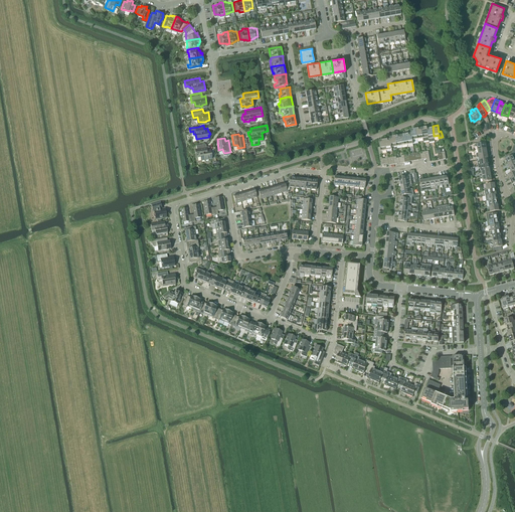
[(382,149),(386,148),(384,138),(379,139),(380,145),(378,146),(380,162),(384,162),(383,156),(382,157),(381,152),(382,152),(382,149)]
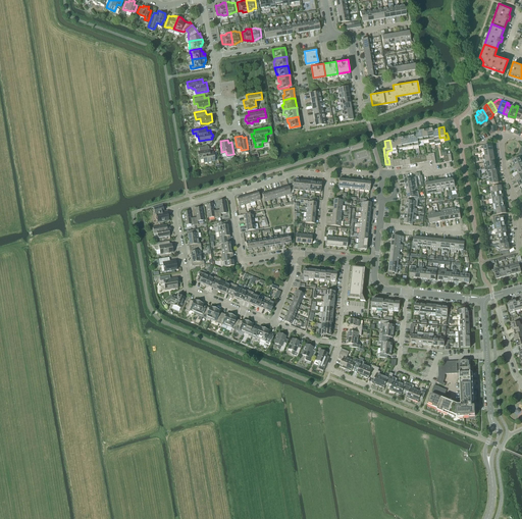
[(200,149),(198,149),(199,157),(203,156),(204,160),(208,159),(209,160),(211,160),(211,159),(214,158),(213,150),(212,150),(212,147),(209,147),(208,143),(199,145),(200,149)]
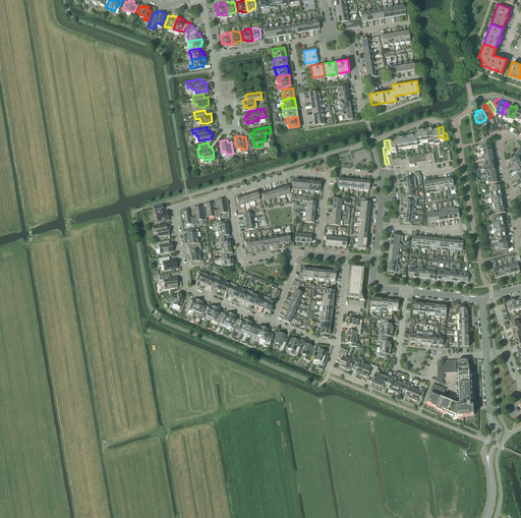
[(511,156),(512,158),(511,159),(513,163),(520,159),(520,152),(520,151),(511,156)]
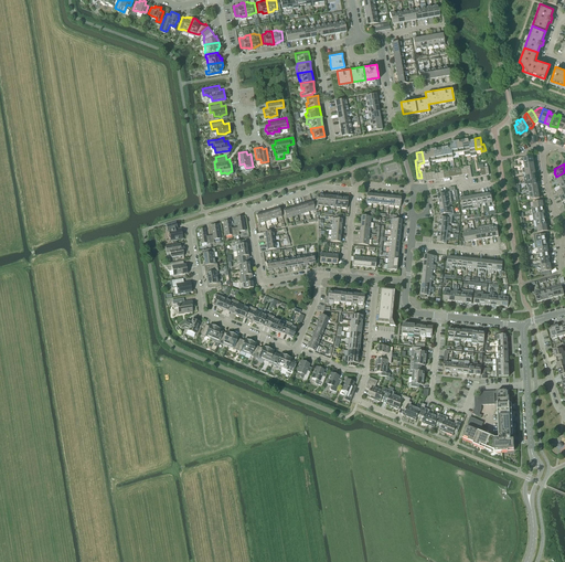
[(322,203),(323,193),(318,192),(317,193),(316,193),(316,199),(312,199),(315,208),(317,207),(318,203),(322,203)]
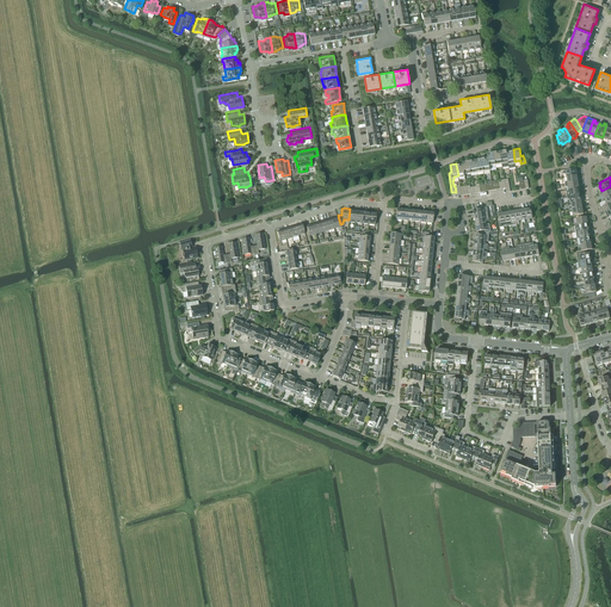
[(574,223),(588,221),(587,217),(586,217),(586,215),(584,215),(582,211),(575,212),(576,220),(575,221),(574,222),(574,223)]
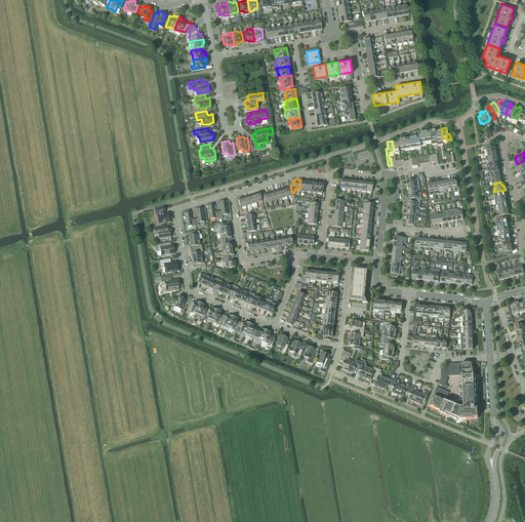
[(419,205),(420,197),(414,197),(412,198),(412,199),(408,199),(408,204),(416,204),(416,205),(419,205)]
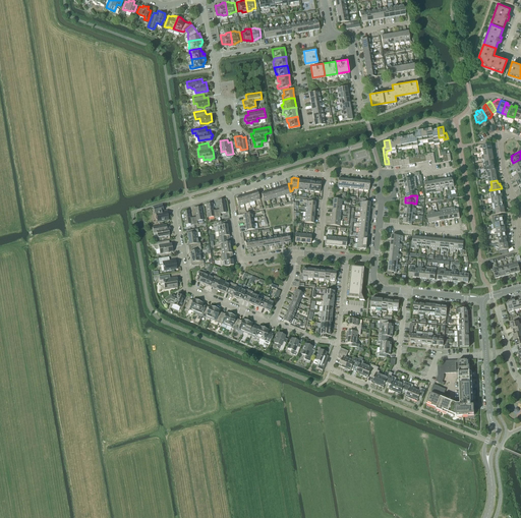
[(221,212),(226,211),(224,197),(218,198),(220,208),(217,208),(218,215),(221,215),(221,212)]
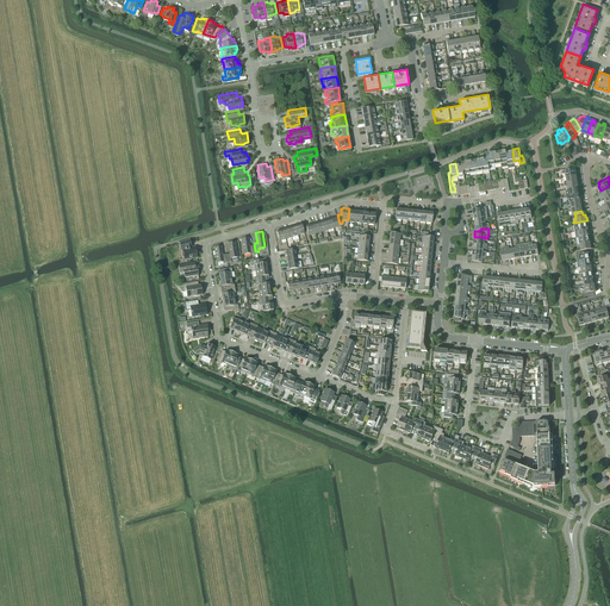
[(254,243),(250,244),(249,236),(241,237),(244,252),(250,251),(251,252),(255,251),(254,243)]
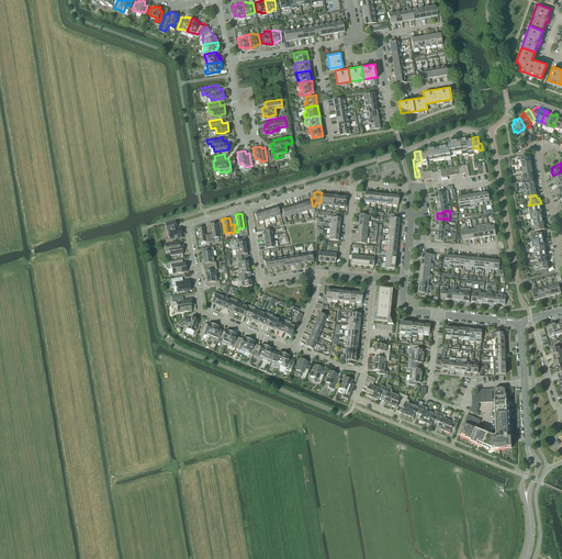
[(173,220),(167,222),(168,228),(169,228),(169,230),(168,232),(168,234),(170,235),(170,236),(182,235),(182,234),(182,233),(182,231),(181,231),(181,226),(178,226),(175,219),(173,220)]
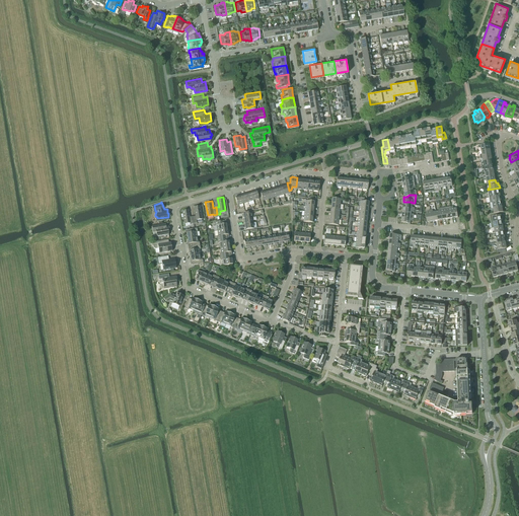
[(197,218),(203,217),(201,204),(195,205),(196,214),(193,214),(194,222),(198,221),(197,218)]
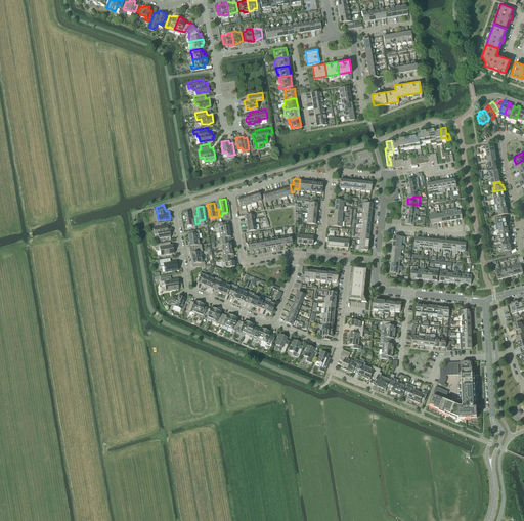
[(194,216),(191,217),(190,210),(184,211),(186,224),(192,223),(192,224),(195,224),(194,216)]
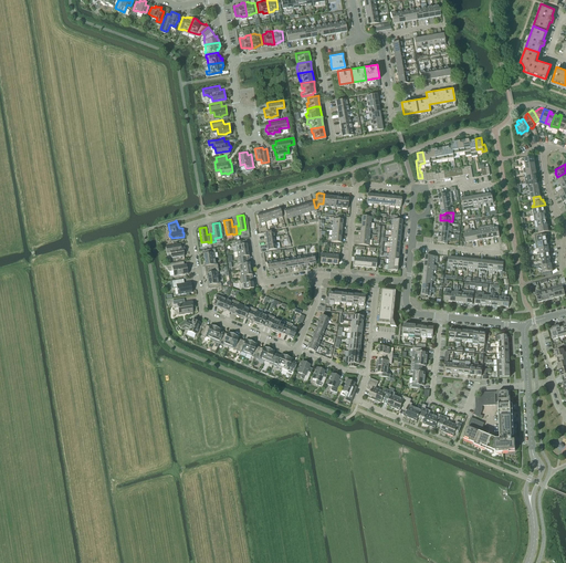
[(535,241),(548,239),(547,235),(546,235),(545,229),(536,231),(534,231),(535,241)]
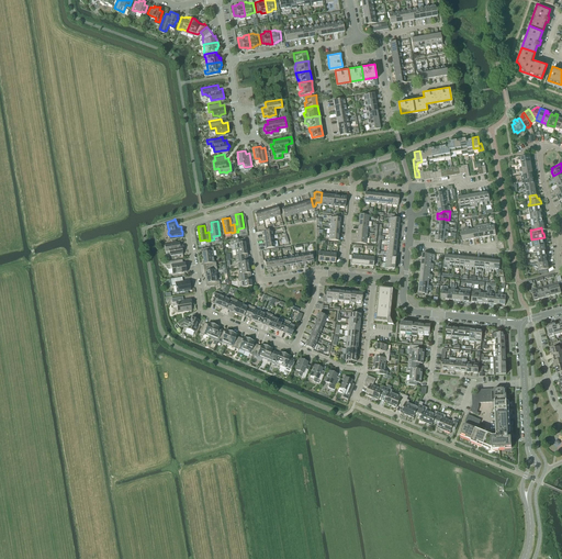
[(245,239),(242,241),(242,237),(233,238),(233,242),(235,242),(236,247),(246,246),(245,239)]
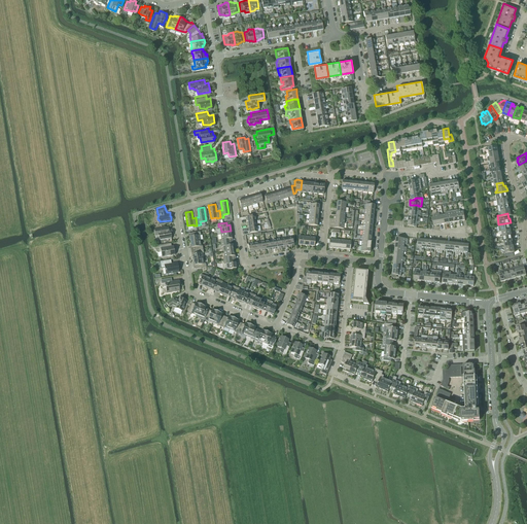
[(172,229),(167,229),(167,225),(154,228),(156,234),(159,234),(160,240),(167,239),(167,238),(172,237),(171,232),(173,232),(172,229)]
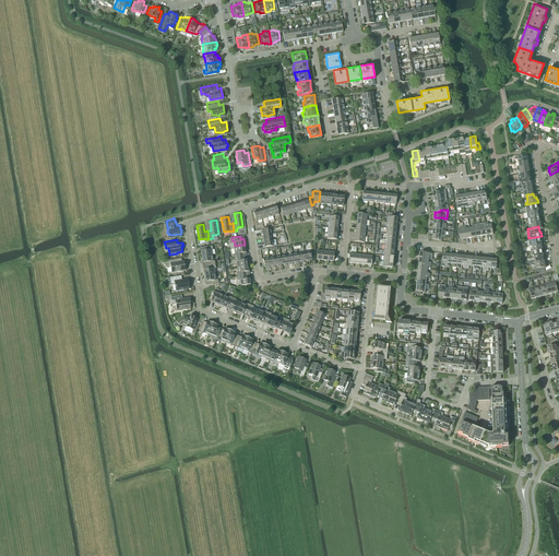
[(212,247),(213,247),(213,244),(204,245),(204,248),(201,249),(202,255),(213,253),(212,247)]
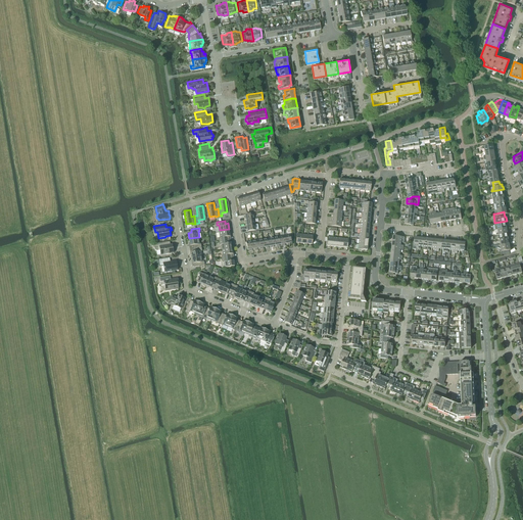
[(227,235),(230,234),(229,229),(220,230),(220,236),(219,236),(220,239),(227,238),(227,235)]
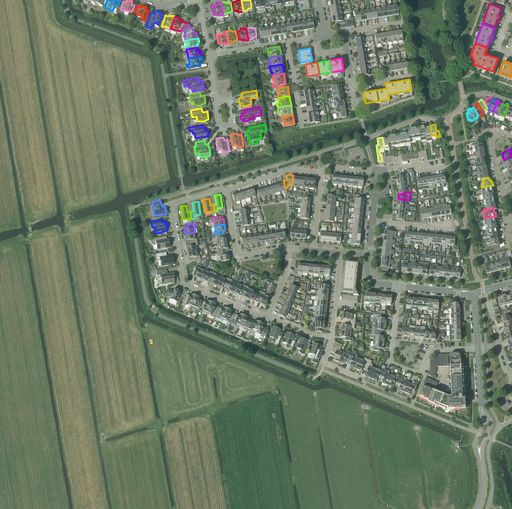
[(286,228),(284,228),(283,228),(278,229),(279,236),(280,236),(281,237),(284,237),(283,236),(286,235),(286,228)]
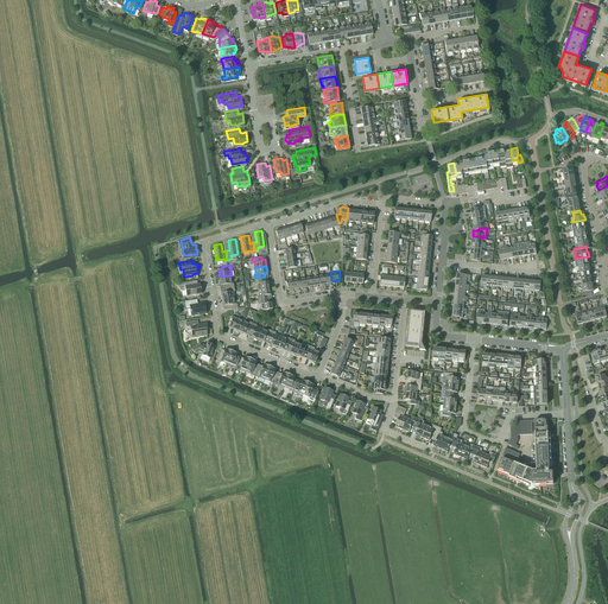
[(234,281),(233,281),(232,275),(220,277),(221,284),(225,283),(226,286),(235,285),(234,281)]
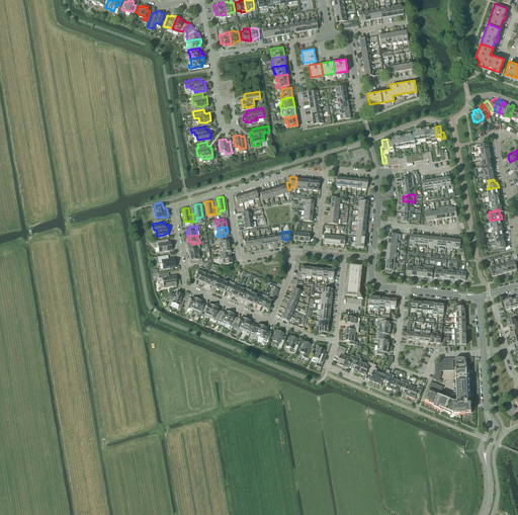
[(229,239),(226,239),(225,236),(218,237),(218,241),(219,241),(220,246),(230,244),(229,239)]
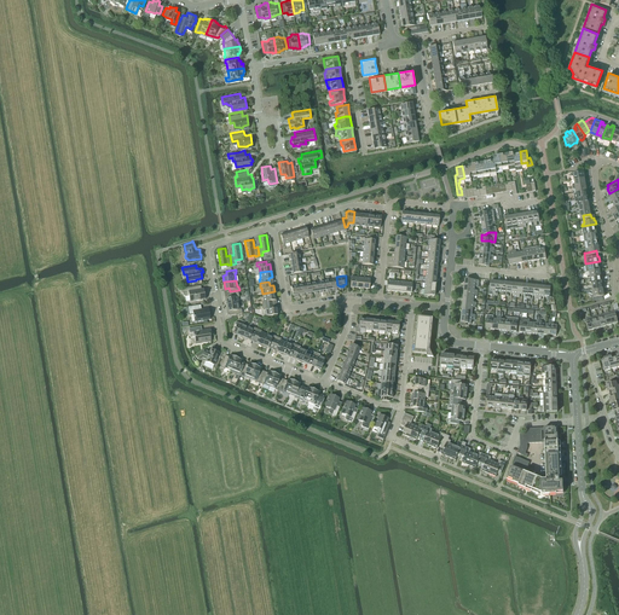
[(189,284),(180,285),(181,290),(183,290),(183,291),(183,293),(184,293),(185,294),(186,294),(189,293),(190,299),(204,296),(203,286),(201,286),(196,288),(195,283),(189,284)]
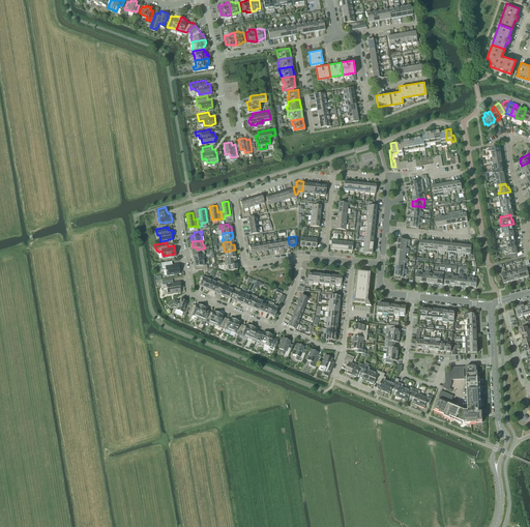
[(517,245),(502,247),(502,250),(505,249),(506,250),(507,250),(507,252),(506,253),(507,256),(517,255),(516,252),(517,252),(517,249),(518,249),(517,245)]
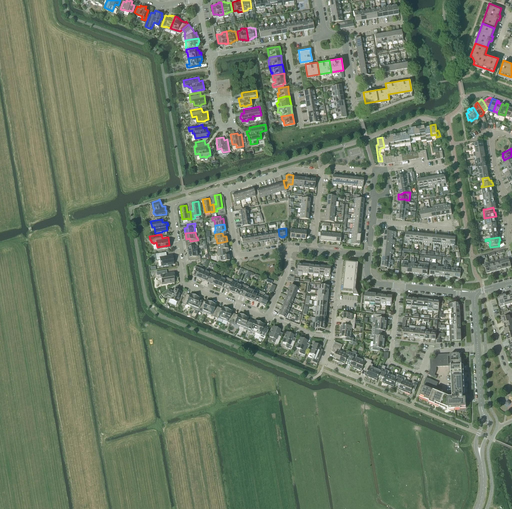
[(197,243),(198,243),(198,240),(190,241),(190,244),(187,245),(188,250),(198,249),(197,243)]
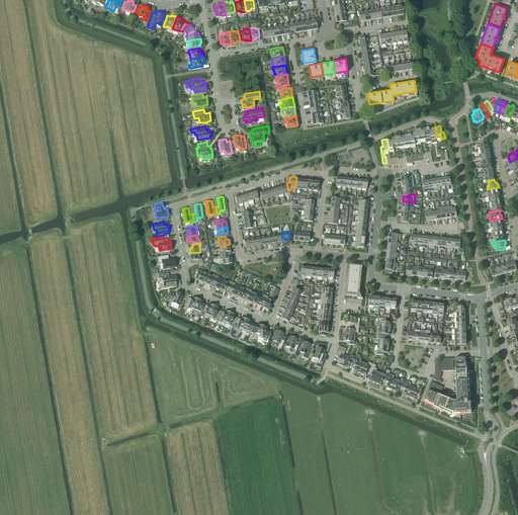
[(228,250),(231,250),(230,244),(220,246),(221,251),(220,251),(220,254),(228,253),(228,250)]
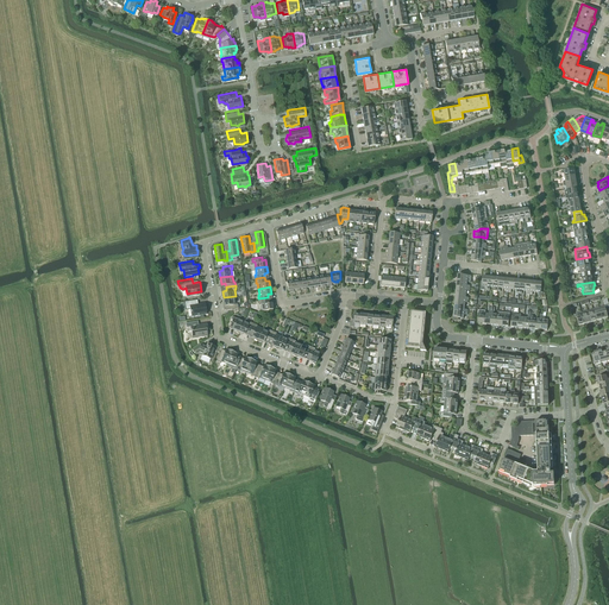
[(238,302),(237,302),(236,296),(224,297),(225,304),(228,304),(228,308),(232,307),(233,309),(238,306),(238,302)]
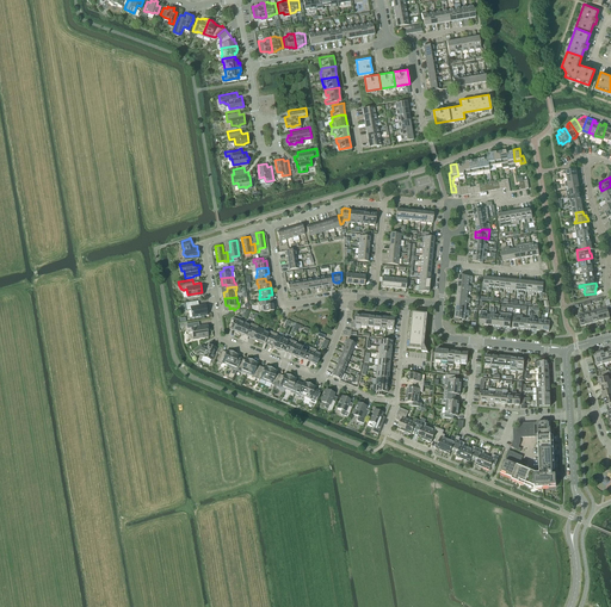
[(205,302),(199,303),(198,298),(186,301),(187,308),(191,308),(193,315),(208,313),(205,302)]
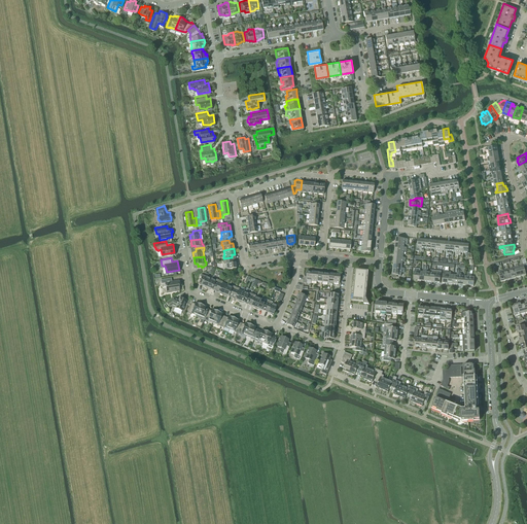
[(236,260),(233,260),(232,257),(223,258),(224,263),(225,262),(226,268),(236,266),(236,260)]
